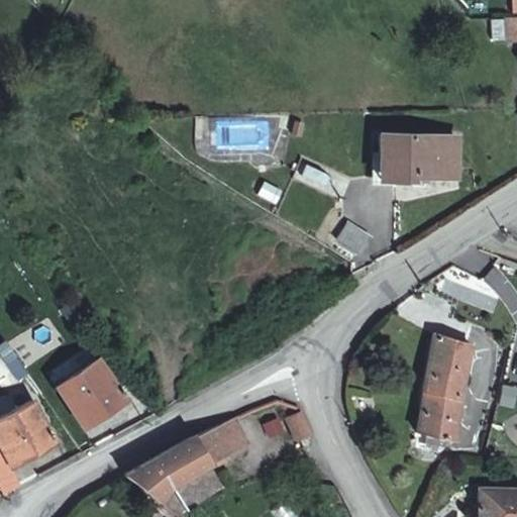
[(501,18),(489,18),(489,39),(501,39),(501,18)]
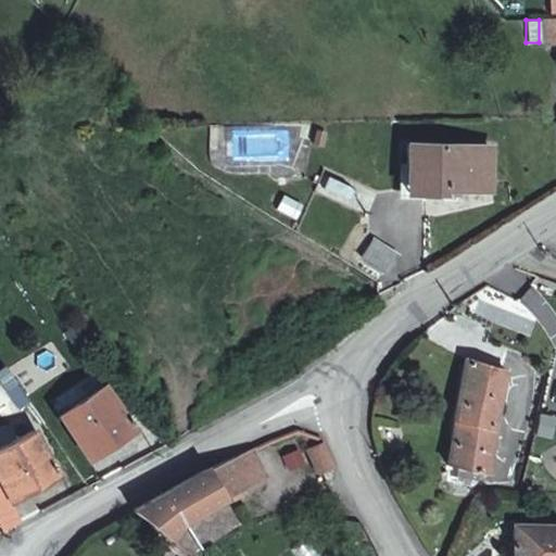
[(555,21),(545,21),(546,43),(555,43),(555,21)]
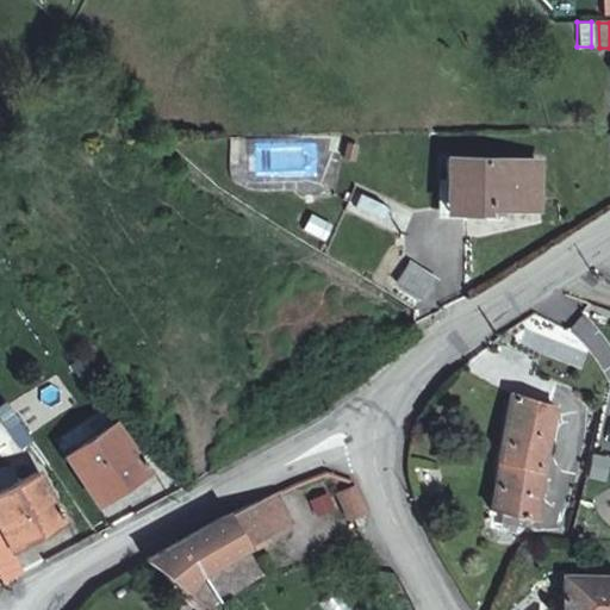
[(542,156),(452,159),(453,211),(506,210),(508,203),(542,201),(542,156)]
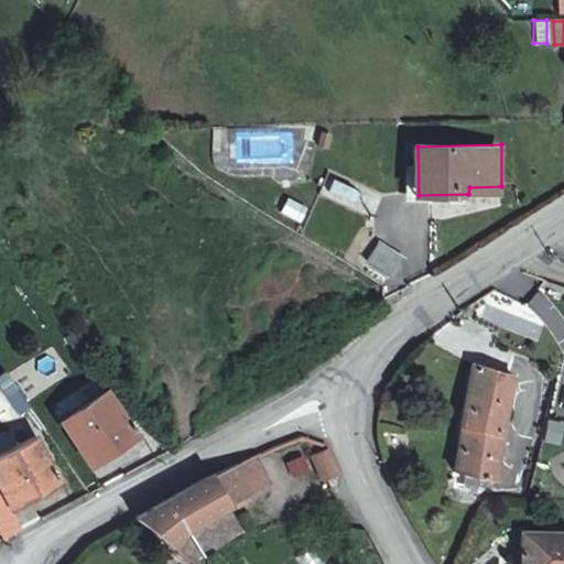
[(373,212),(380,194),(358,186),(353,204),(373,212)]
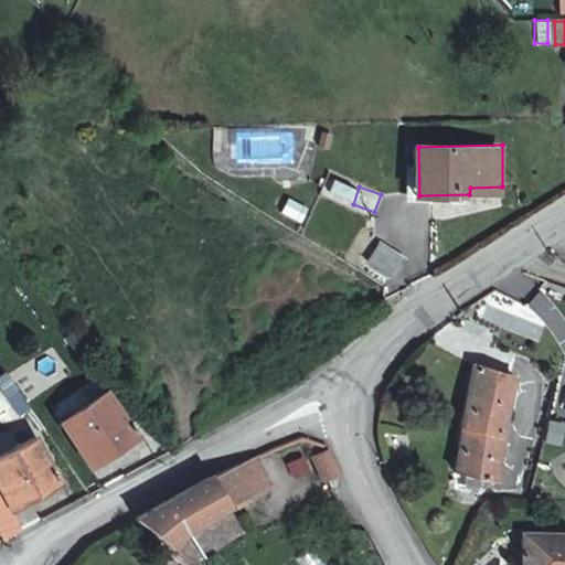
[(278,212),(299,222),(306,206),(285,196),(278,212)]
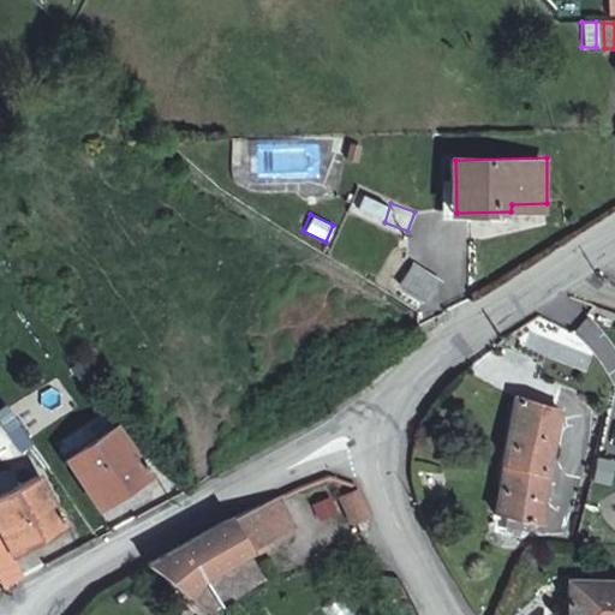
[(449,282),(422,264),(407,290),(434,308),(449,282)]
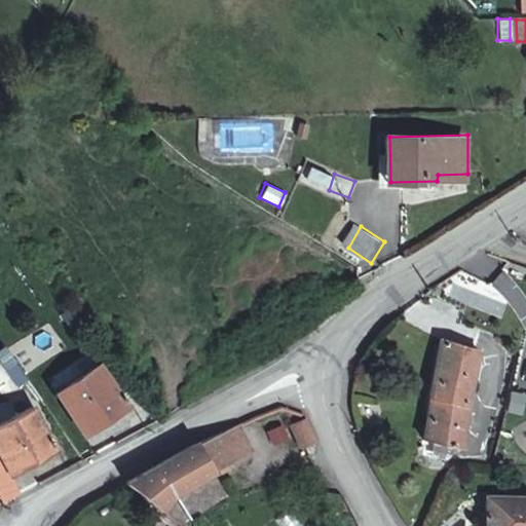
[(441,340),(423,442),(460,449),(477,351),(441,340)]
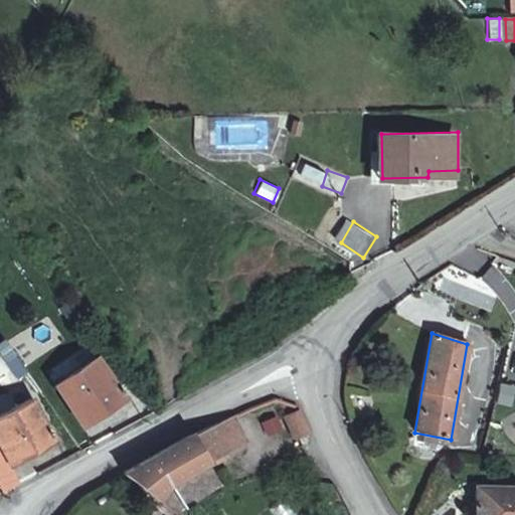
[(94,360),(54,384),(80,427),(121,400),(94,360)]
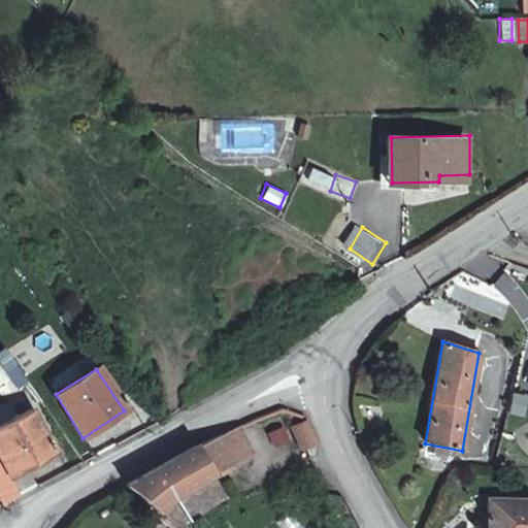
[(31,411),(0,428),(0,463),(8,479),(54,454),(31,411)]
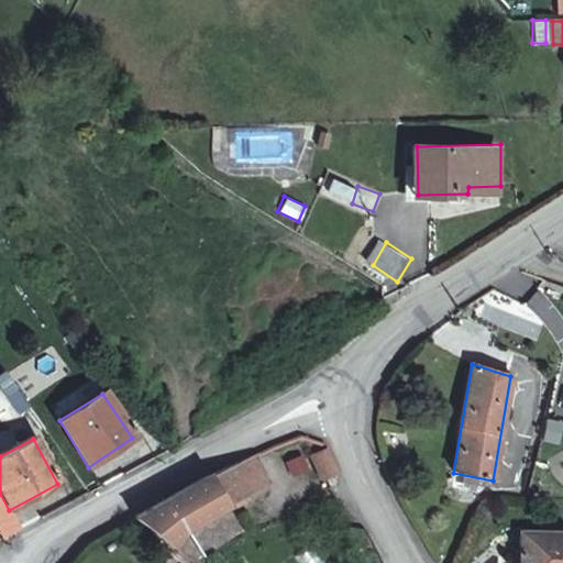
[(207,479),(135,520),(163,539),(172,545),(181,530),(265,484),(251,457),(207,479)]
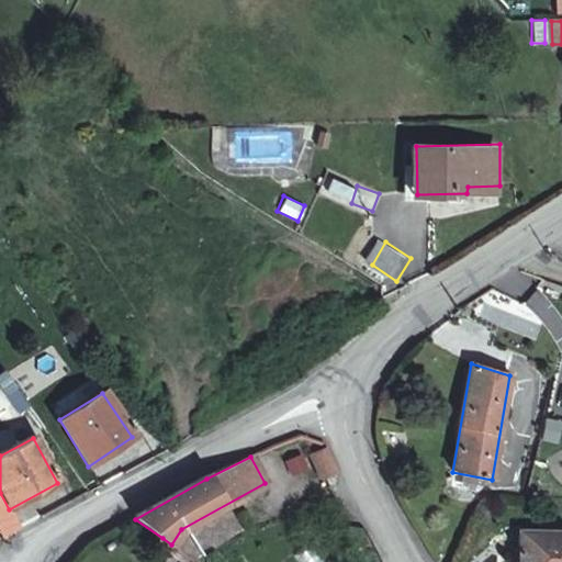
[(339,474),(330,458),(318,464),(327,480),(339,474)]
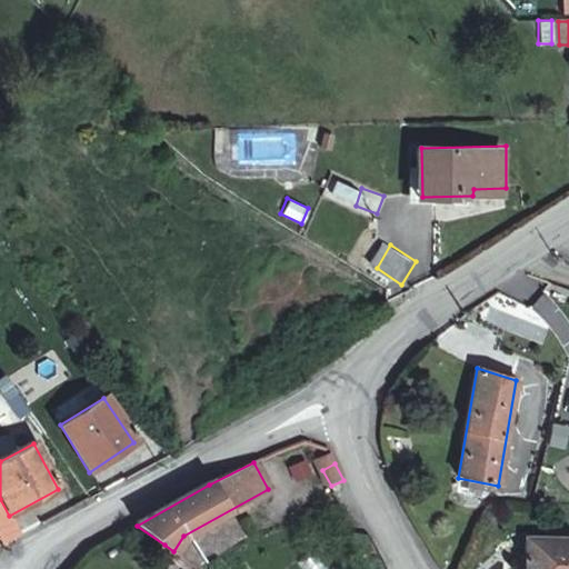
[(193,565),(211,555),(199,533),(181,543),(193,565)]
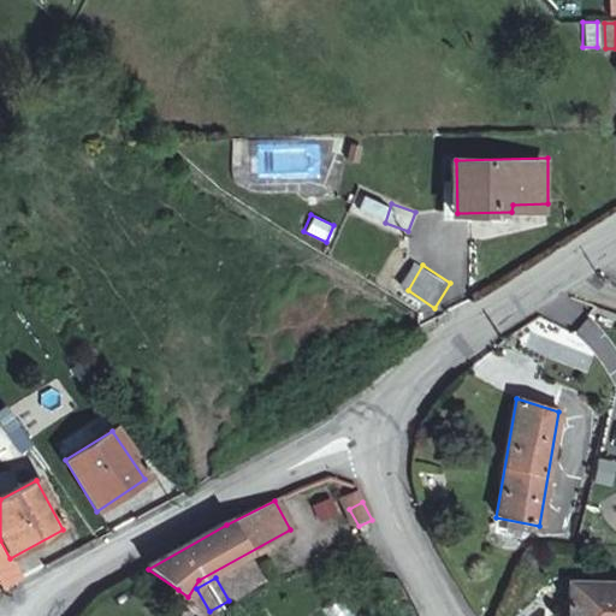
[(615,615),(615,587),(572,585),(569,615),(615,615)]
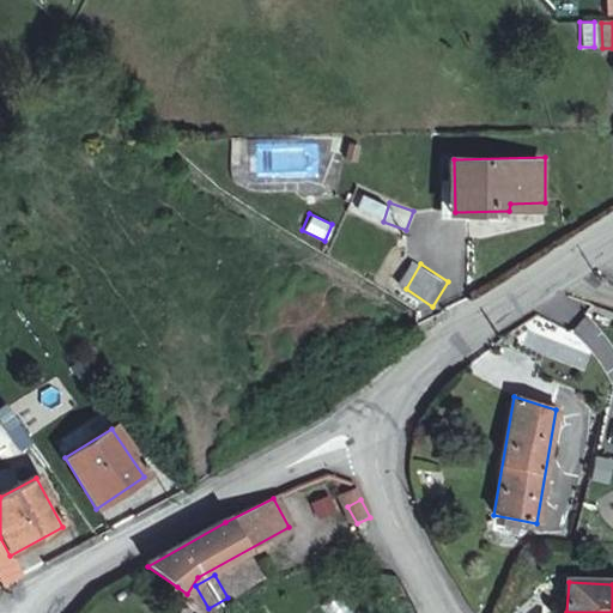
[(206,612),(196,601),(187,594),(182,599),(194,612),(206,612)]
